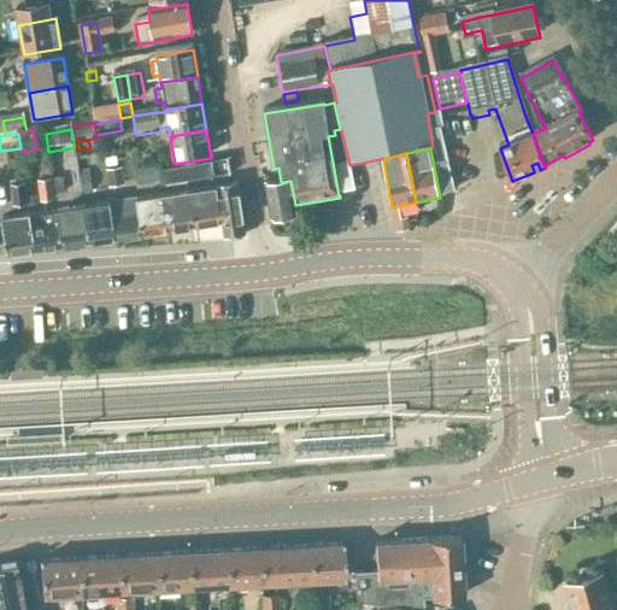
[(228,162),(203,165),(205,181),(230,177),(228,162)]
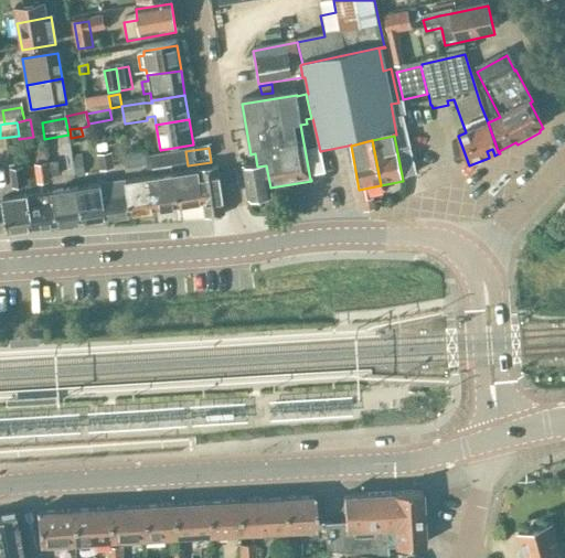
[(152,151),(144,152),(144,154),(146,170),(147,172),(172,168),(170,153),(153,157),(152,151)]
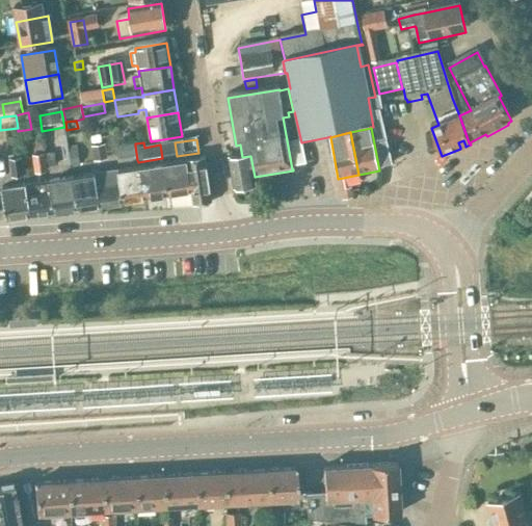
[(162,158),(177,156),(175,142),(160,145),(162,158)]
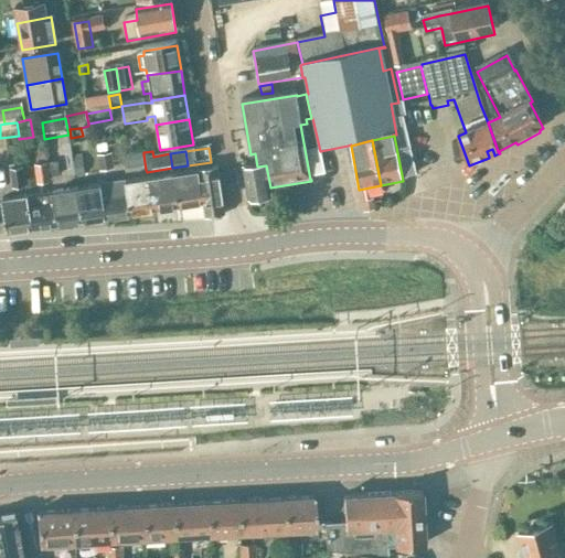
[(144,154),(123,158),(125,173),(146,170),(144,154)]
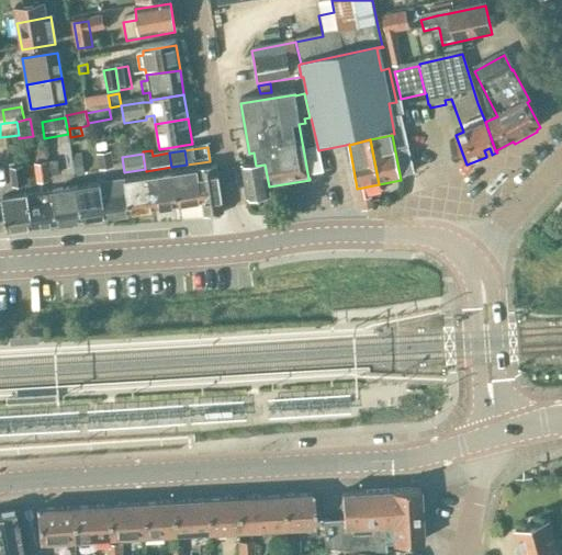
[(114,172),(111,157),(97,159),(100,176),(114,172)]
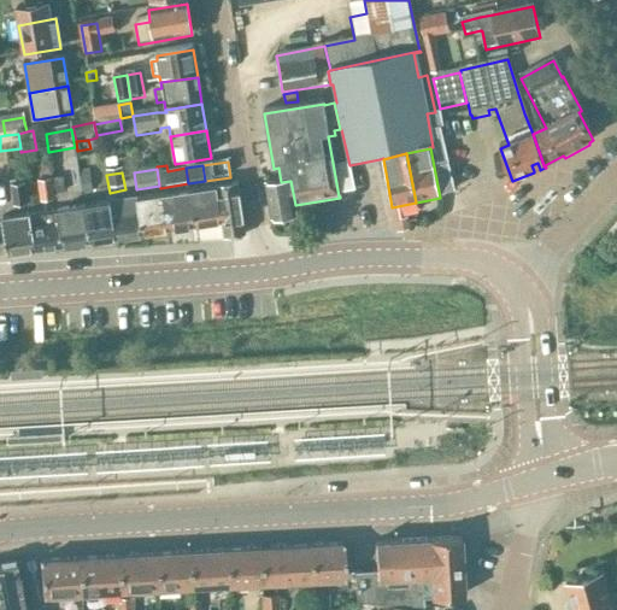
[(94,198),(90,174),(80,176),(83,200),(94,198)]
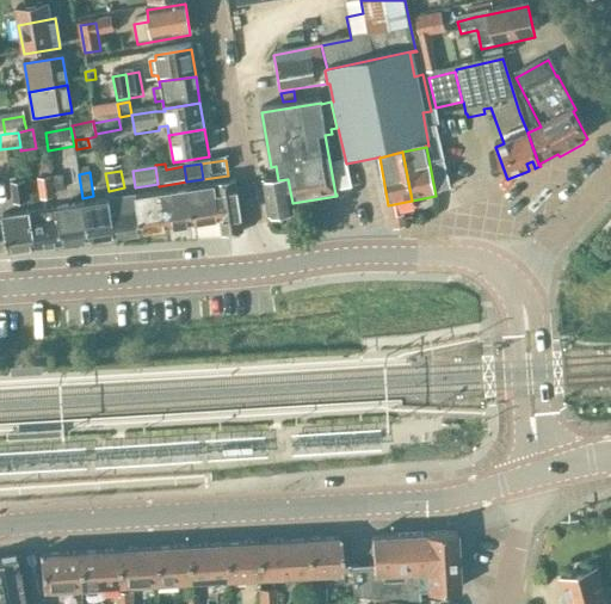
[(278,180),(263,183),(270,220),(273,219),(277,222),(283,221),(285,217),(295,215),(292,203),(288,179),(278,180)]
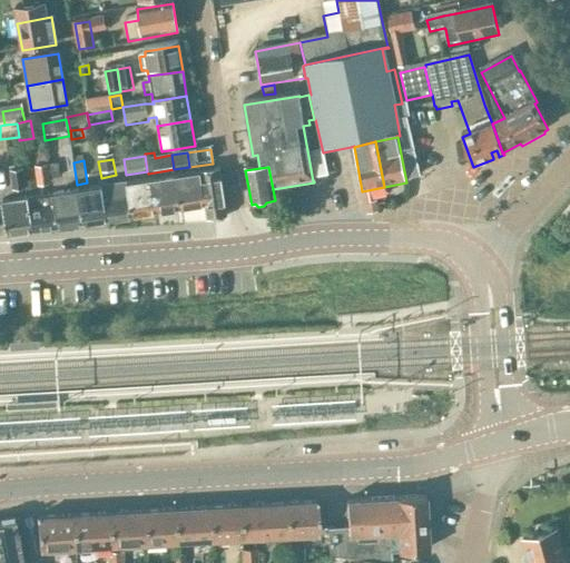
[(52,188),(49,169),(35,171),(38,190),(52,188)]
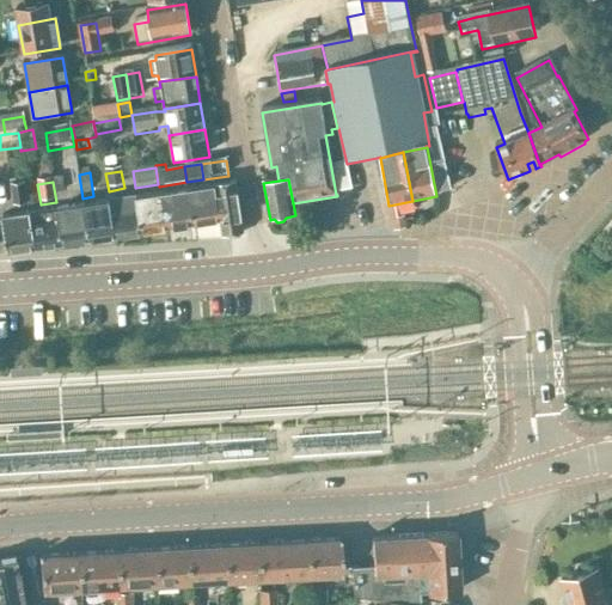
[(29,207),(26,185),(10,188),(12,209),(29,207)]
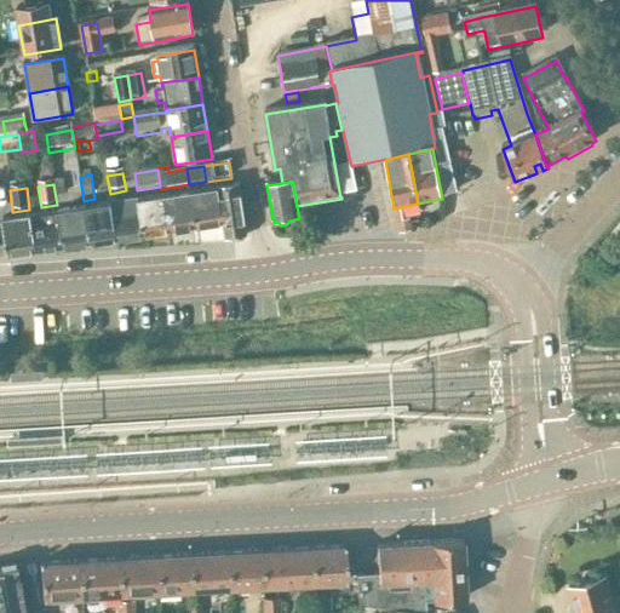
[(239,188),(218,192),(223,228),(225,241),(230,245),(244,244),(247,239),(239,188)]
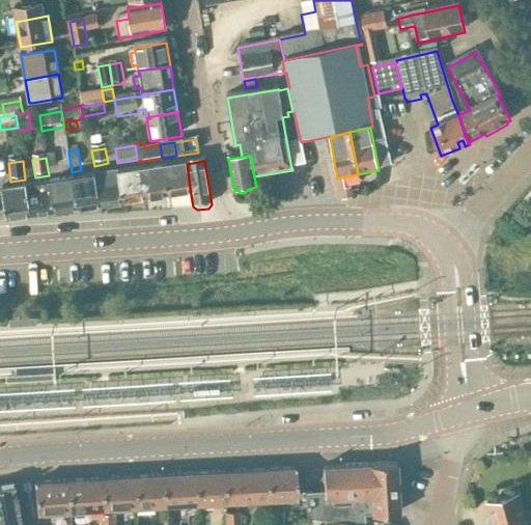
[(187,164),(164,167),(168,198),(191,195),(187,164)]
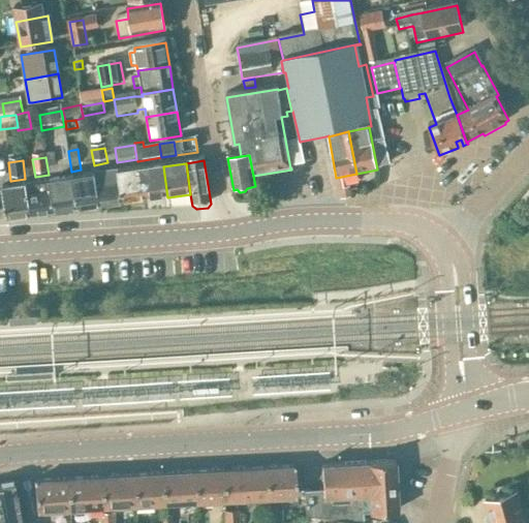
[(139,170),(145,201),(167,197),(163,166),(139,170)]
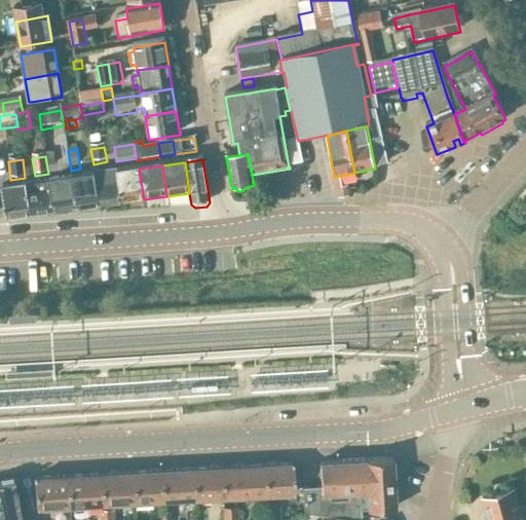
[(121,202),(144,199),(139,169),(117,172),(121,202)]
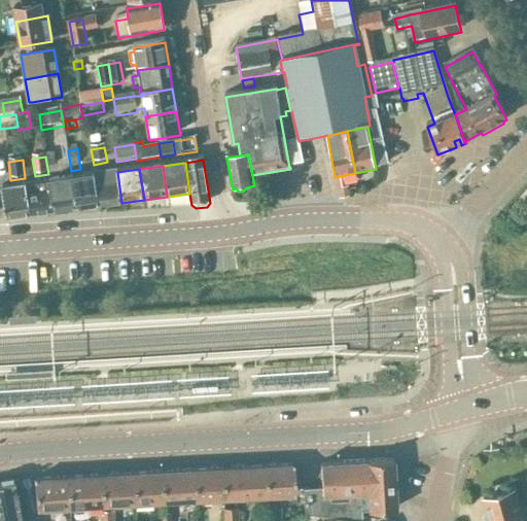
[(117,172),(94,175),(99,207),(121,203),(117,172)]
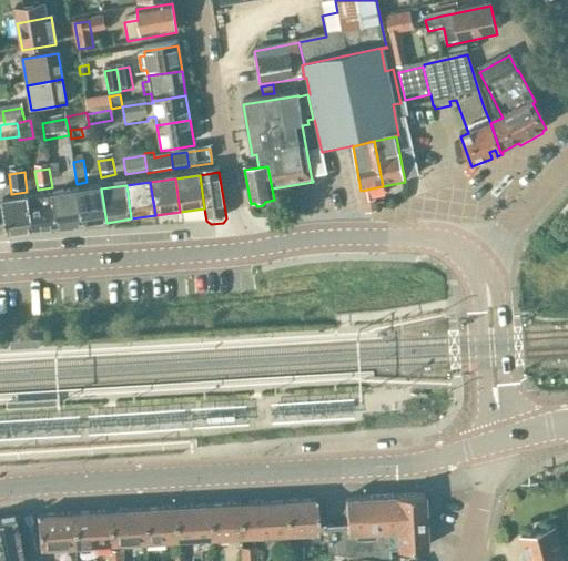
[(78,193),(82,226),(107,223),(101,189),(78,193)]
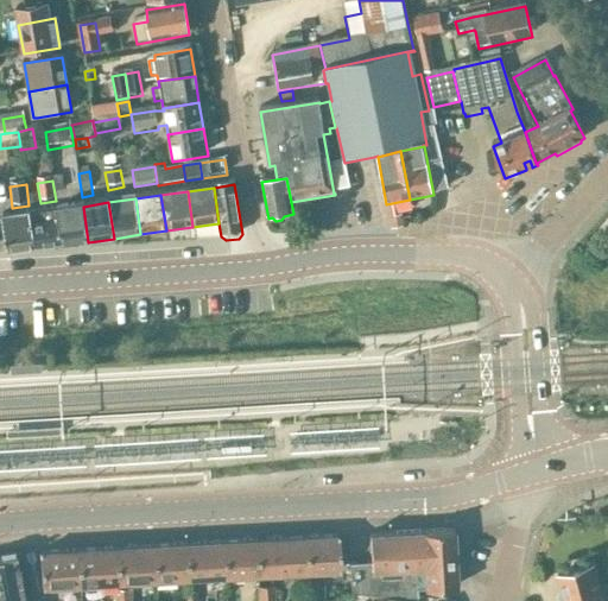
[(83,207),(56,210),(61,246),(88,242),(83,207)]
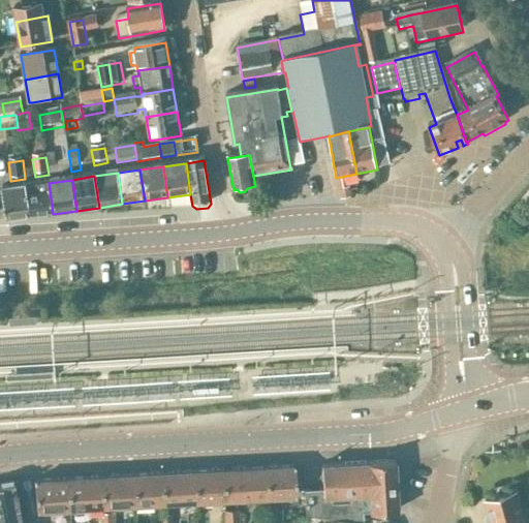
[(49,183),(26,186),(30,217),(53,214),(49,183)]
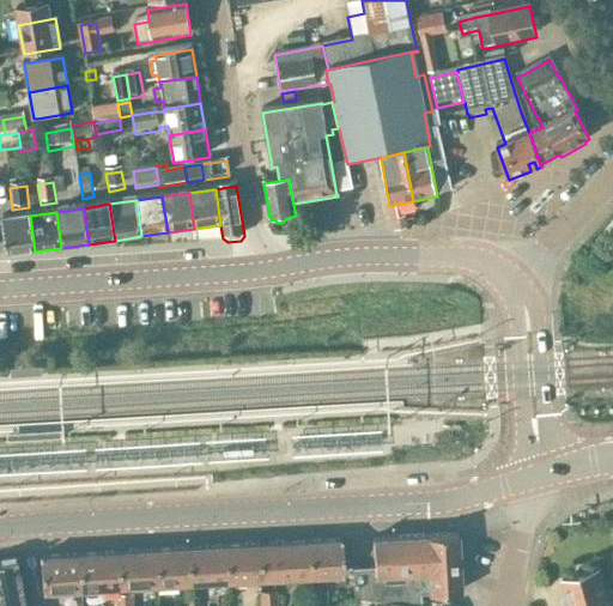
[(6,256),(35,252),(30,216),(1,220),(6,256)]
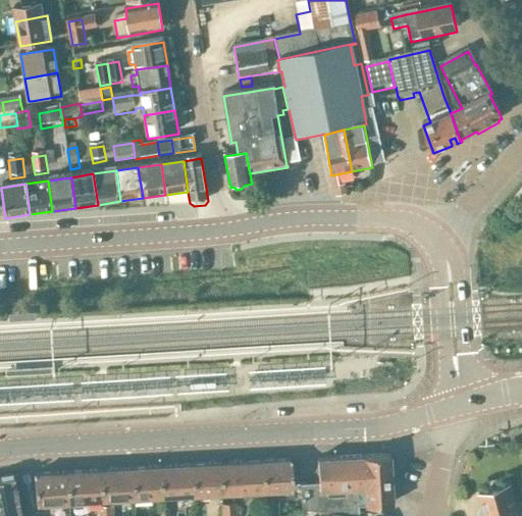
[(392,504),(389,459),(317,463),(318,486),(300,487),(301,512),(355,515),(355,508),(392,507),(392,504)]
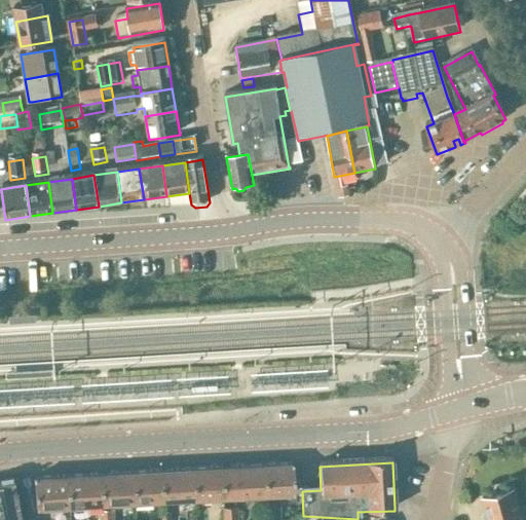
[(267,469),(264,470),(265,499),(294,497),(292,468),(274,469),(274,467),(267,468),(267,469)]
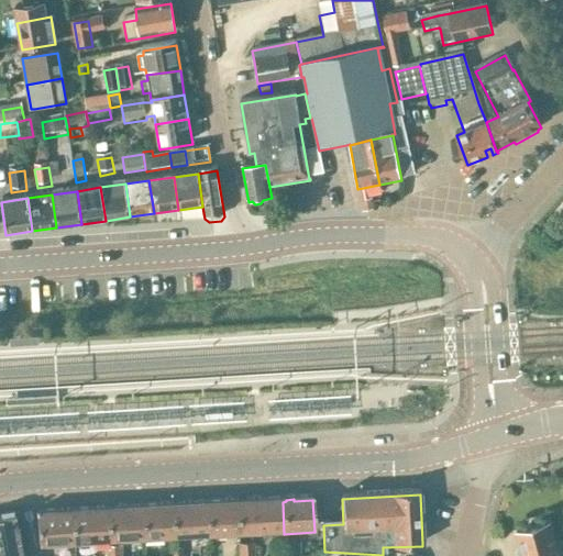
[(252,503),(236,504),(238,536),(284,534),(283,502),(260,503),(260,501),(252,501),(252,503)]
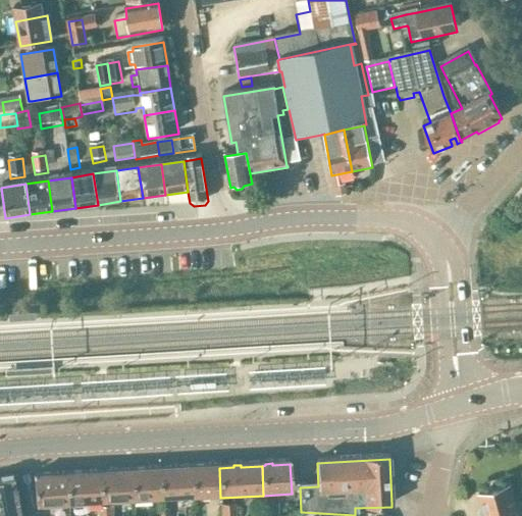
[(192,469),(193,499),(220,498),(219,468),(215,468),(215,466),(208,467),(208,468),(192,469)]
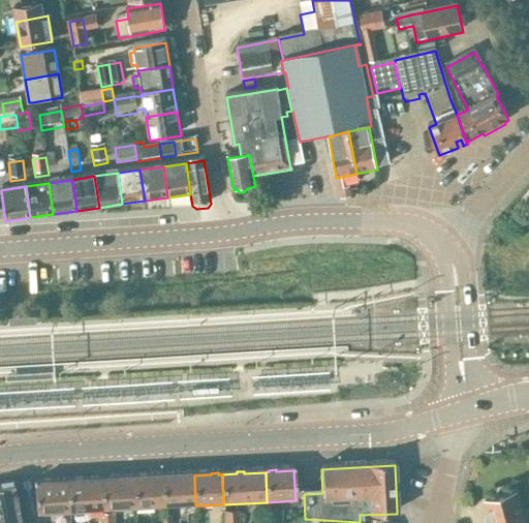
[(163,508),(195,505),(194,475),(178,477),(178,474),(170,475),(170,478),(162,478),(163,508)]
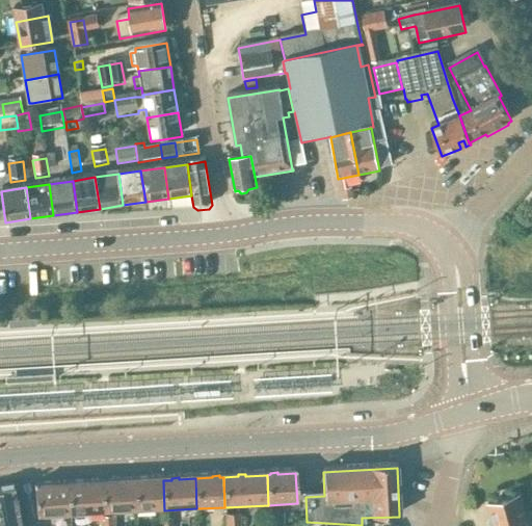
[(151,481),(133,482),(135,511),(164,510),(163,480),(159,480),(159,479),(151,479),(151,481)]
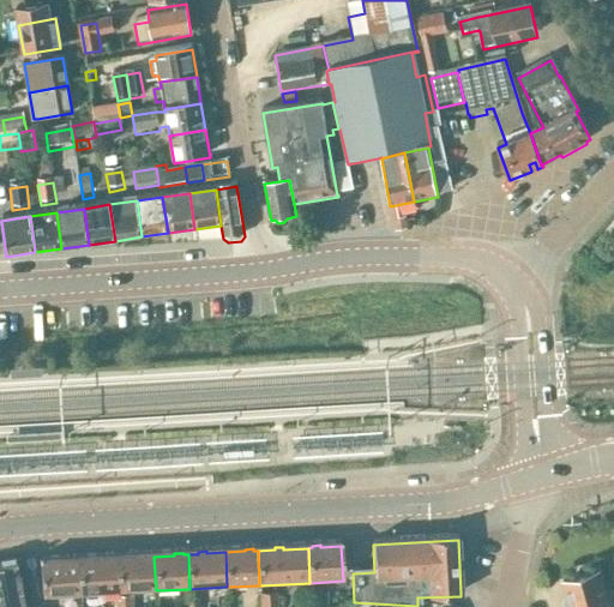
[(127,558),(118,558),(119,593),(156,590),(154,557),(137,557),(136,556),(127,556),(127,558)]
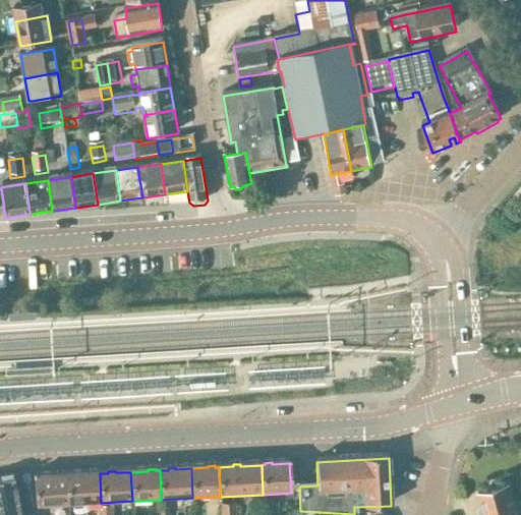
[(68,505),(101,503),(100,473),(96,474),(96,472),(88,472),(89,474),(66,475),(68,505)]
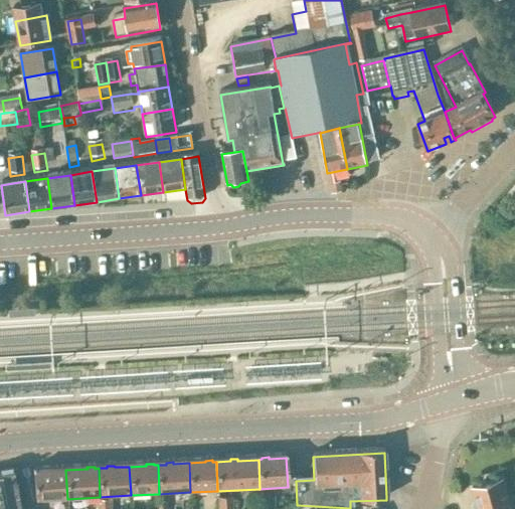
[(35,500),(67,499),(65,470),(62,470),(62,469),(55,469),(55,471),(33,472),(35,500)]
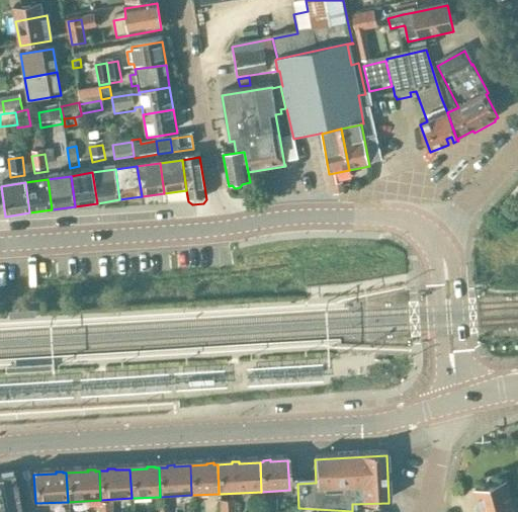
[(18,511),(13,476),(0,478),(0,511),(18,511)]
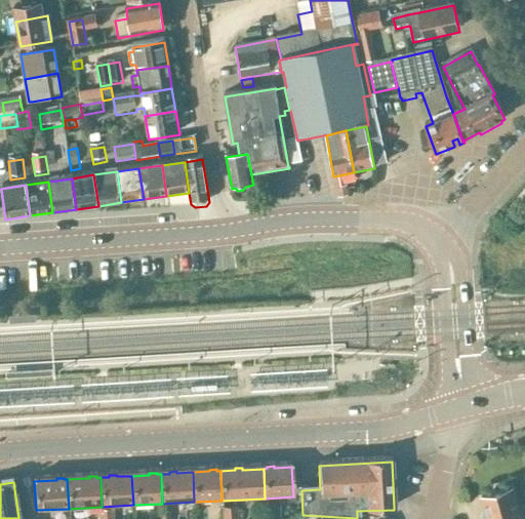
[(511,492),(479,501),(483,518),(518,518),(511,492)]
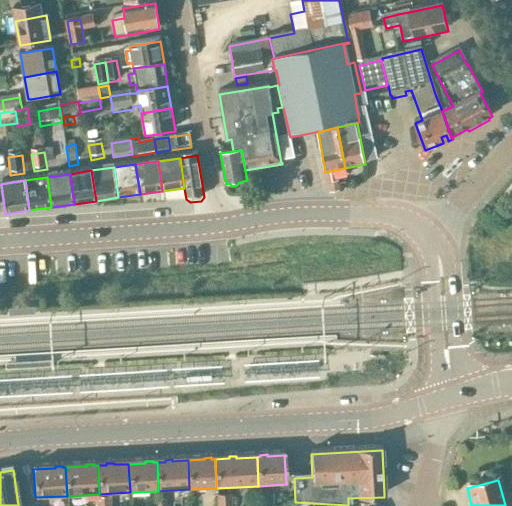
[(271,505),(270,491),(259,492),(259,505),(271,505)]
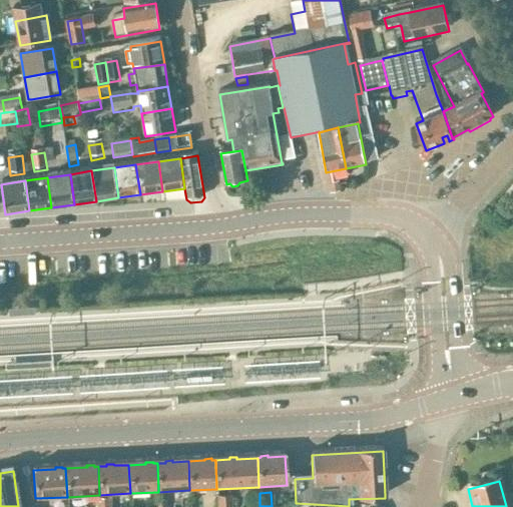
[(165,498),(154,498),(155,506),(166,506),(165,498)]
